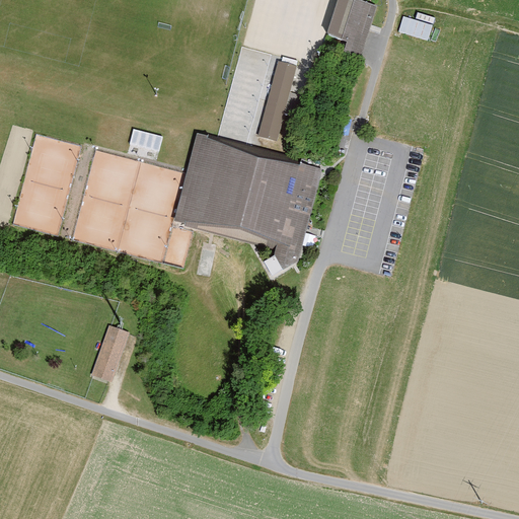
[(356,0),(331,0),(324,36),(343,41),(341,50),(362,55),(374,4),(356,0)]
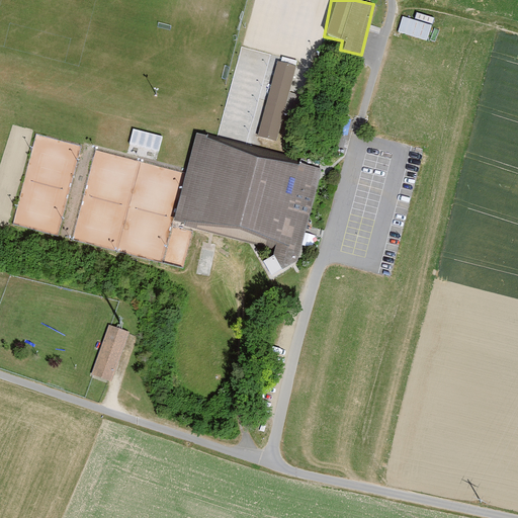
[(428,40),(432,24),(403,15),(398,30),(428,40)]
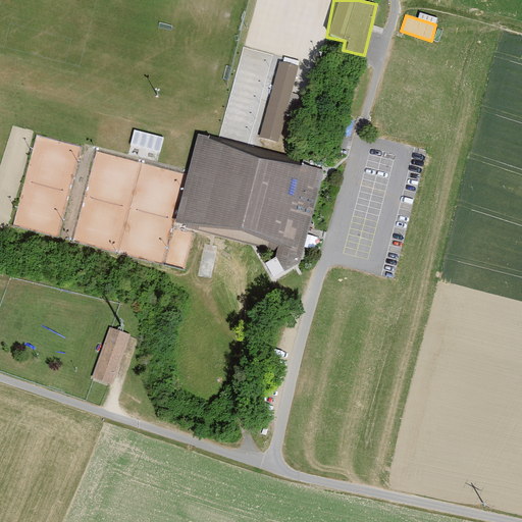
[(280,61),(259,137),(279,143),(299,67),(280,61)]
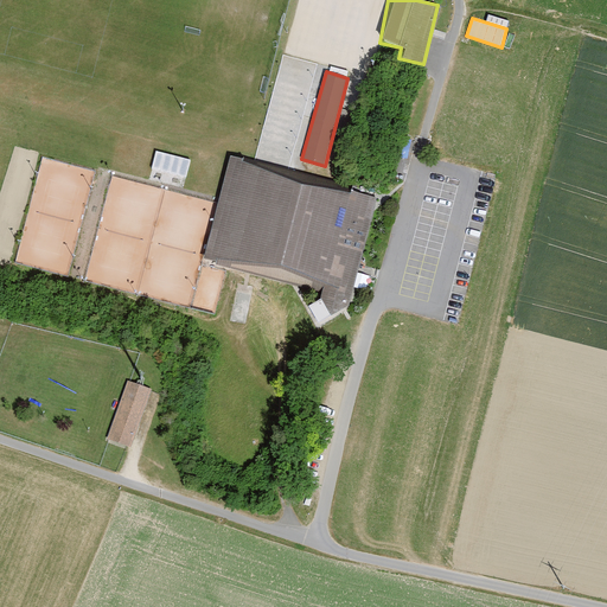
[(157,149),(152,167),(189,177),(193,160),(157,149)]
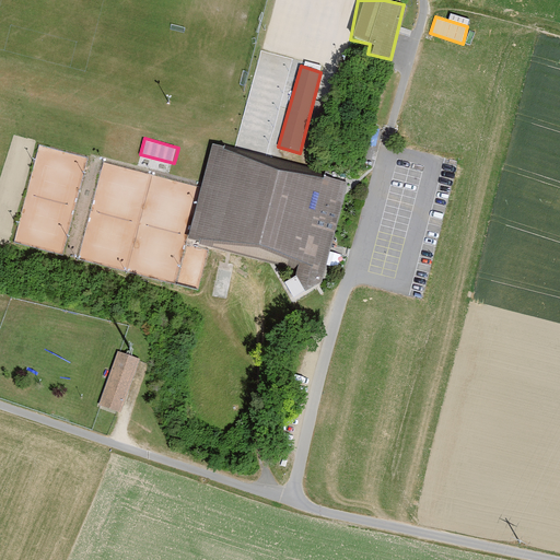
[(348,183),(214,144),(189,240),(298,270),(296,277),(305,291),(322,283),(348,183)]
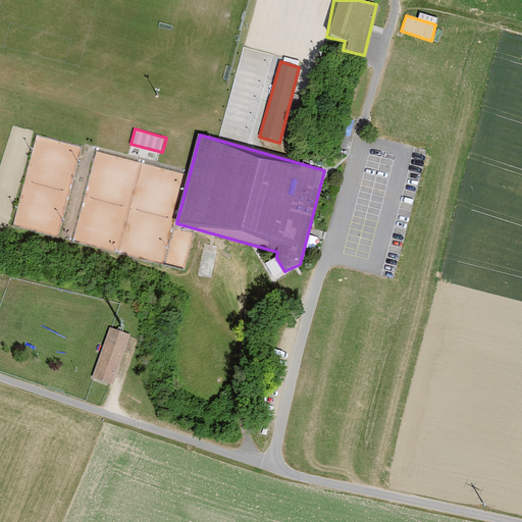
[(0,224),(8,220),(0,206),(0,224)]
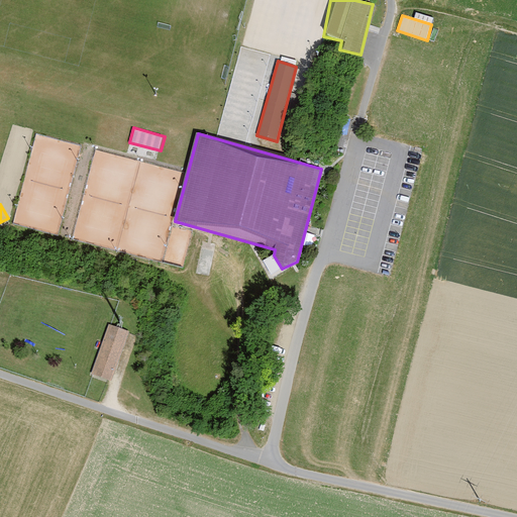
[(92,374),(111,382),(128,333),(109,325),(92,374)]
